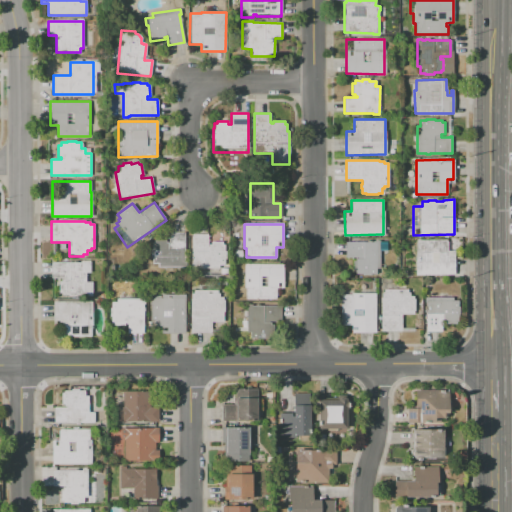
[(186,267),(152,267),(152,257),(150,257),(150,250),(152,250),(152,240),(168,240),(168,233),(185,233),(185,260),(186,260),(186,267)]
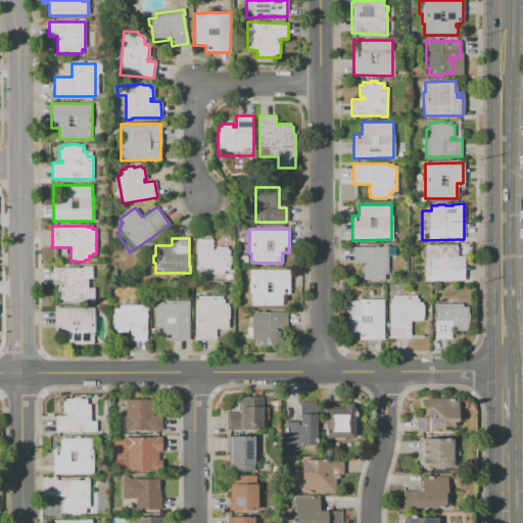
[(197,271),(196,239),(211,239),(212,249),(215,249),(215,247),(229,247),(230,256),(231,256),(231,264),(230,264),(230,272),(223,272),(223,274),(206,275),(205,271),(197,271)]
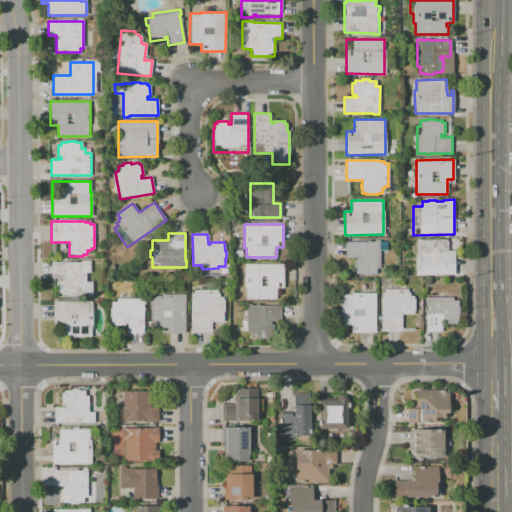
[(415,275),(415,240),(447,240),(447,251),(454,251),(454,275),(415,275)]
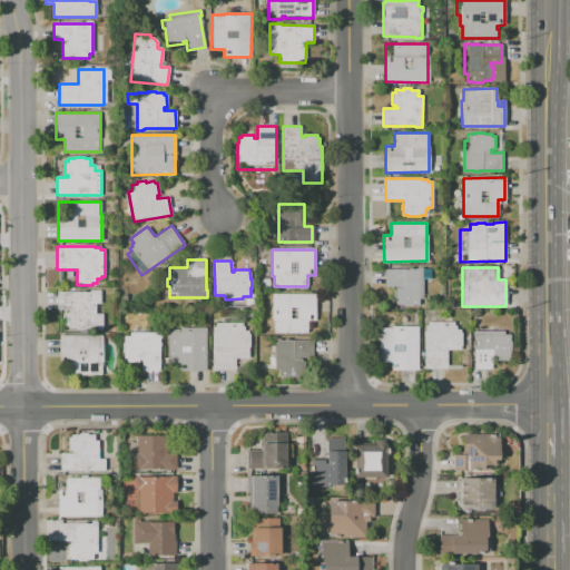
[(384,269),(431,268),(431,279),(423,279),(423,291),(425,291),(425,297),(420,297),(420,305),(396,306),(396,286),(385,287),(384,269)]
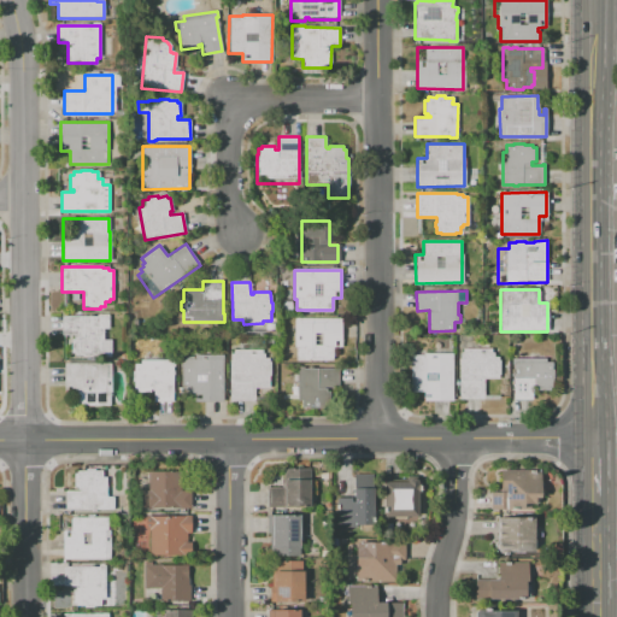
[(62,317),(97,317),(97,315),(107,315),(107,329),(104,329),(104,340),(111,340),(111,357),(104,357),(104,356),(93,356),(93,357),(82,357),(82,356),(74,356),(74,353),(71,353),(71,339),(74,339),(74,335),(62,335),(62,317)]
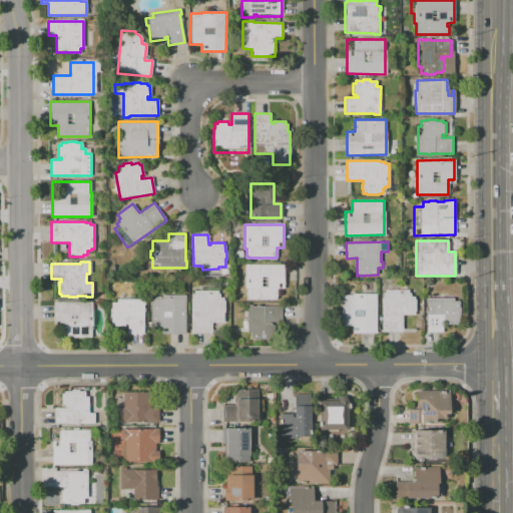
[(245,265),(284,265),(284,289),(277,289),(277,300),(245,300),(245,265)]
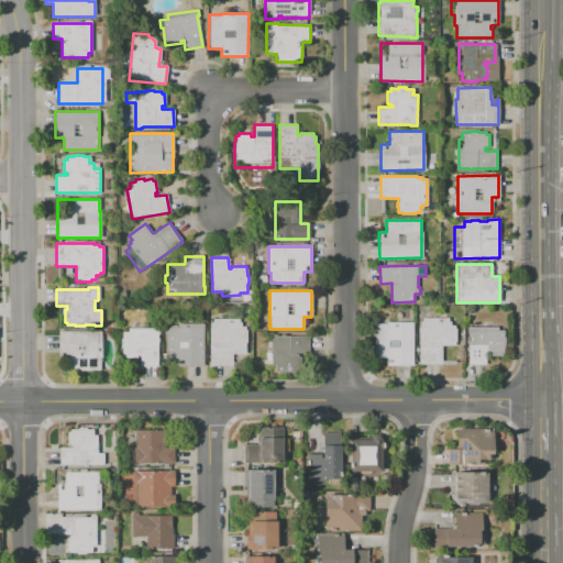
[(209,365),(209,341),(209,329),(210,329),(210,323),(212,322),(212,319),(239,318),(239,323),(241,322),(242,327),(245,327),(245,330),(246,330),(247,343),(245,343),(245,353),(232,354),(232,365),(209,365)]
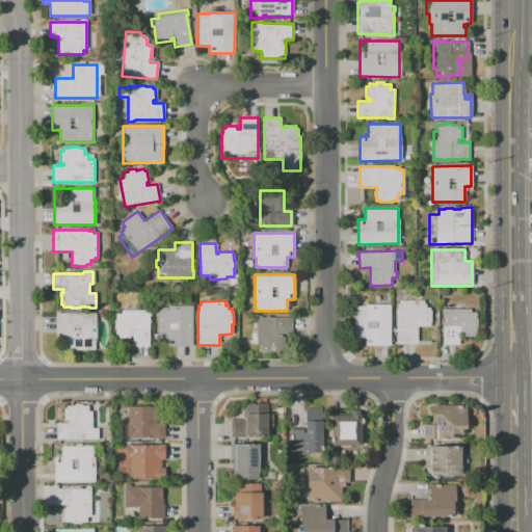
[(396,344),(396,310),(397,310),(397,304),(399,304),(399,300),(424,300),(424,303),(425,303),(425,308),(430,308),(430,311),(431,311),(431,323),(430,323),(430,327),(418,327),(418,344),(396,344)]
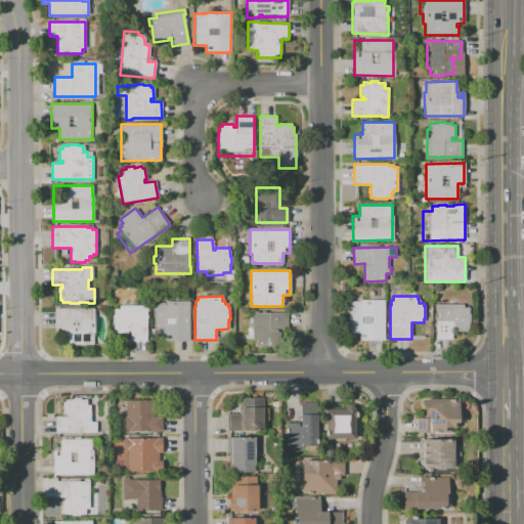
[(190,341),(165,341),(165,334),(155,335),(154,302),(189,301),(190,341)]
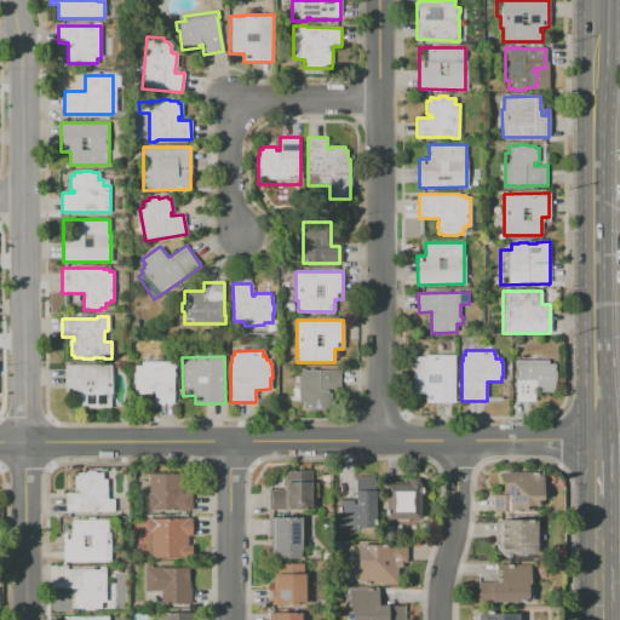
[(454,402),(425,402),(425,395),(413,395),(413,357),(425,357),(425,356),(454,356),(454,402)]
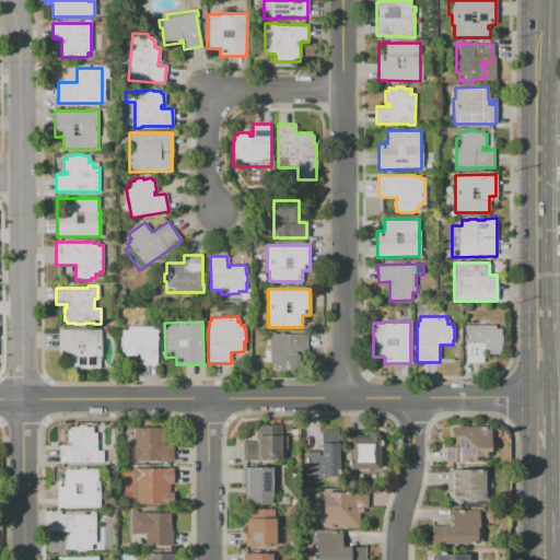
[(464,326),(494,325),(496,328),(501,328),(501,336),(502,336),(502,343),(501,343),(501,353),(483,353),(483,362),(465,363),(464,326)]
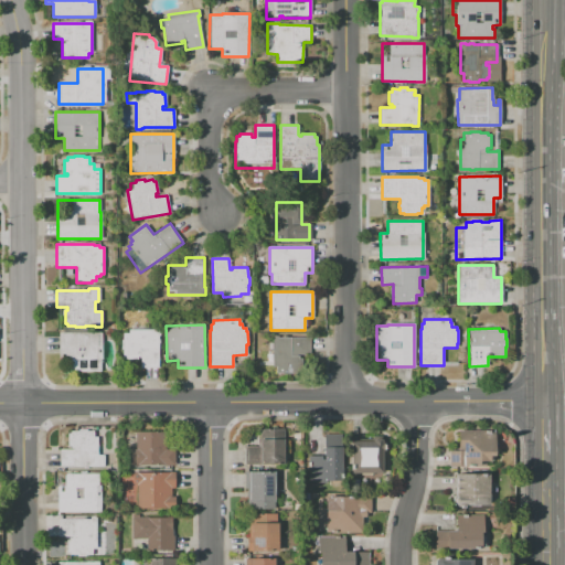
[(158,366),(141,368),(140,358),(139,358),(139,356),(138,356),(138,359),(123,360),(123,349),(121,349),(121,340),(123,340),(123,333),(128,333),(128,329),(159,329),(158,366)]
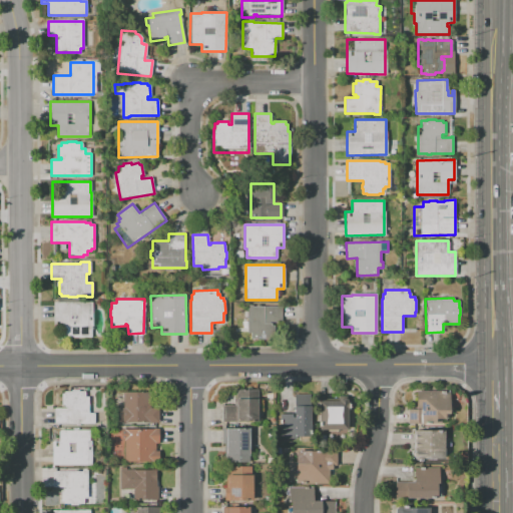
[(90,337),(53,337),(53,302),(92,302),(92,326),(90,326),(90,337)]
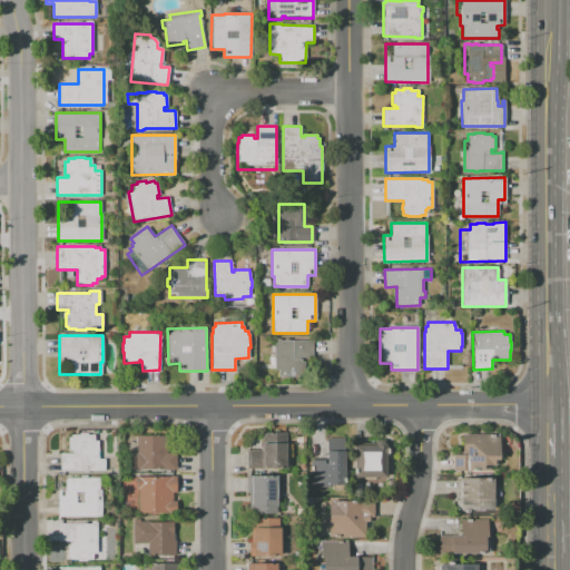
[(274,341),(313,341),(313,359),(302,359),(302,362),(305,362),(305,376),(293,376),(278,376),(278,370),(275,370),(275,355),(274,355),(274,341)]
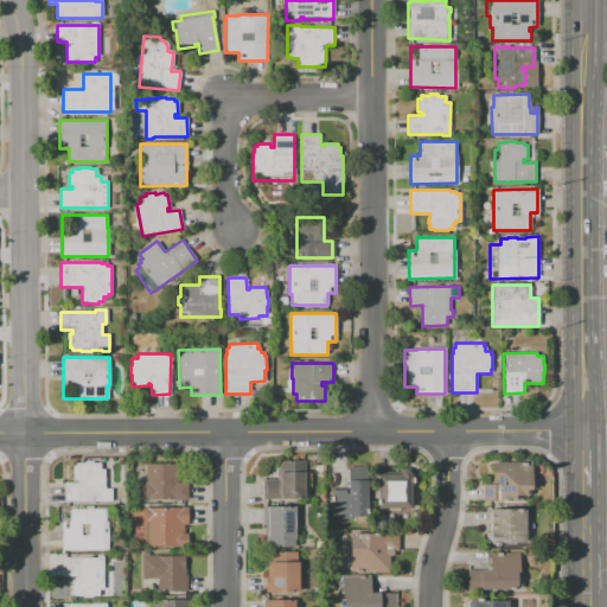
[(63,502),(63,483),(76,483),(76,478),(72,478),(72,465),(76,465),(76,462),(84,462),(84,461),(94,461),(94,462),(101,462),(101,470),(106,470),(106,489),(112,489),(112,502),(63,502)]
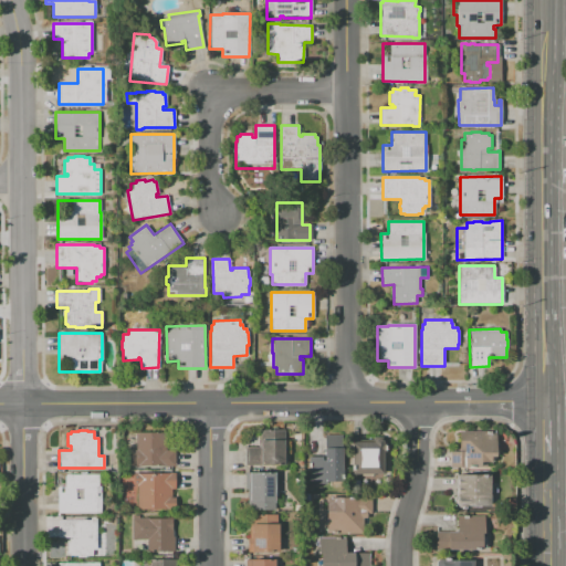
[(284,465),(244,465),(244,447),(259,447),(259,440),(261,440),(261,430),(284,430),(284,465)]
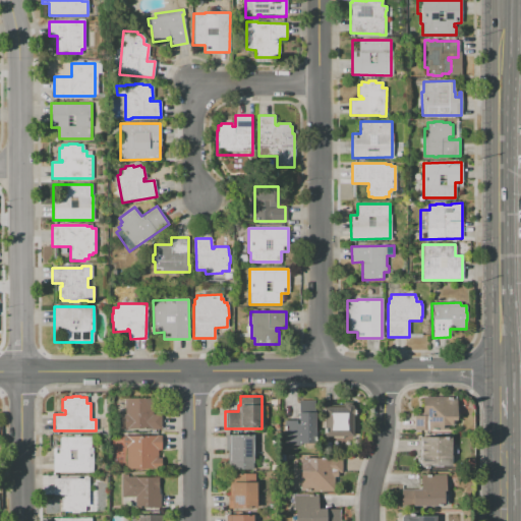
[(422,397),(456,397),(456,419),(452,419),(452,425),(442,425),(442,430),(414,430),(414,415),(422,415),(422,397)]
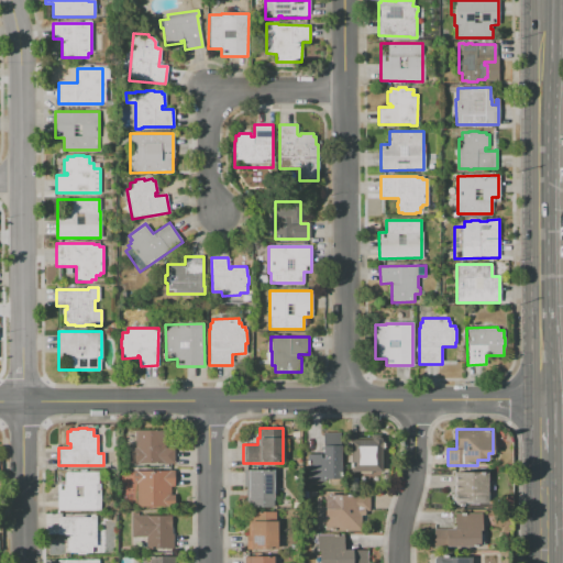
[(129,464),(129,448),(135,448),(135,430),(174,430),(173,464),(129,464)]
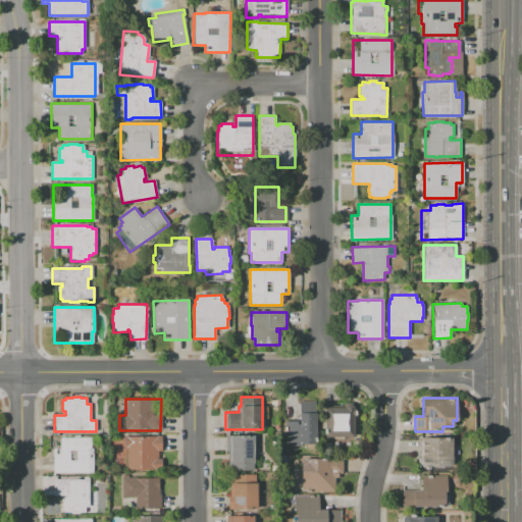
[(284,445),(284,421),(297,421),(297,424),(299,424),(299,413),(300,413),(300,401),(316,402),(315,445),(284,445)]
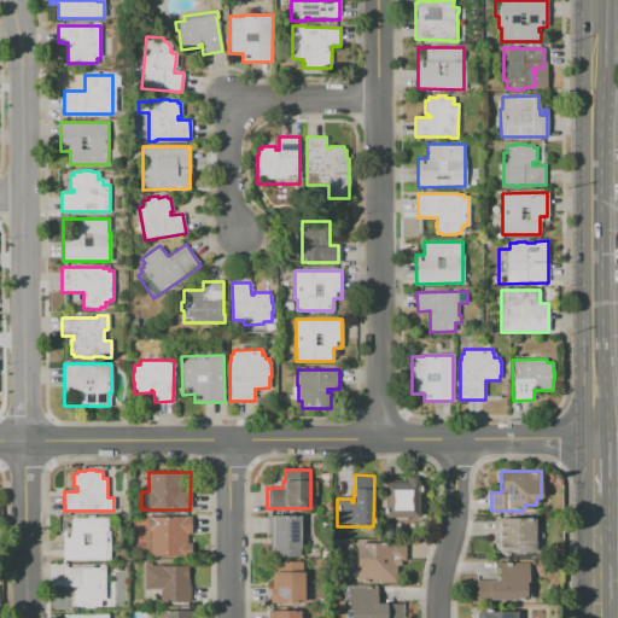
[(384,482),(408,482),(408,479),(419,479),(419,517),(383,517),(384,482)]
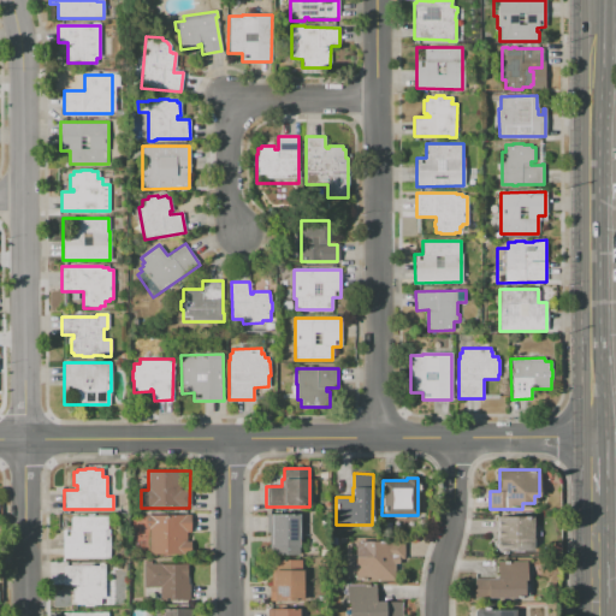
[(131,515),(191,515),(191,533),(188,533),(188,543),(191,543),(190,554),(131,554),(131,515)]
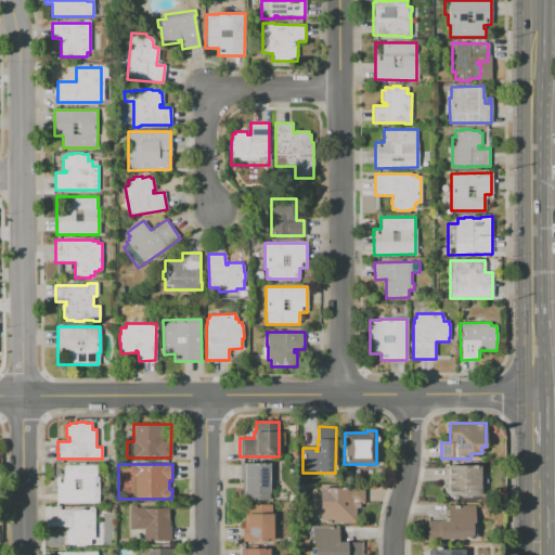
[(245,464),(270,464),(270,500),(252,500),(252,491),(244,491),(245,464)]
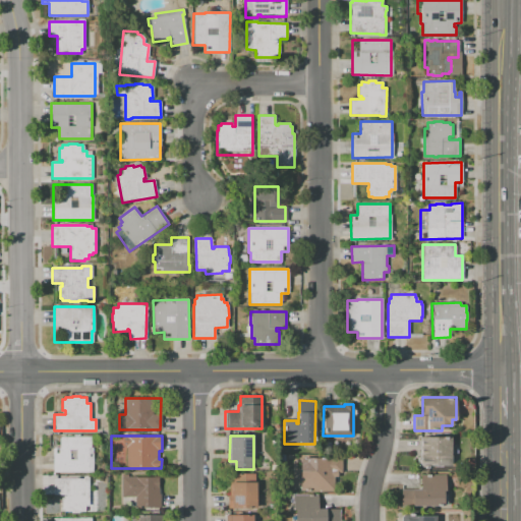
[(53,471),(53,448),(60,448),(60,437),(93,437),(93,471),(53,471)]
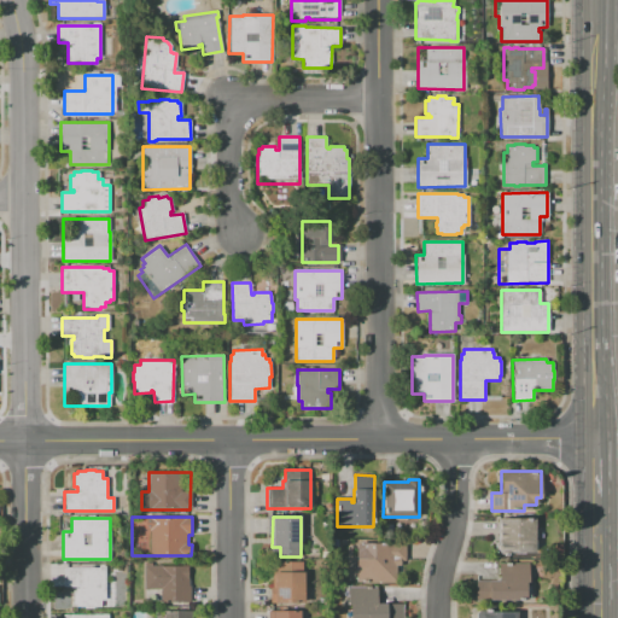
[(534,551),(497,549),(499,518),(535,518),(534,551)]
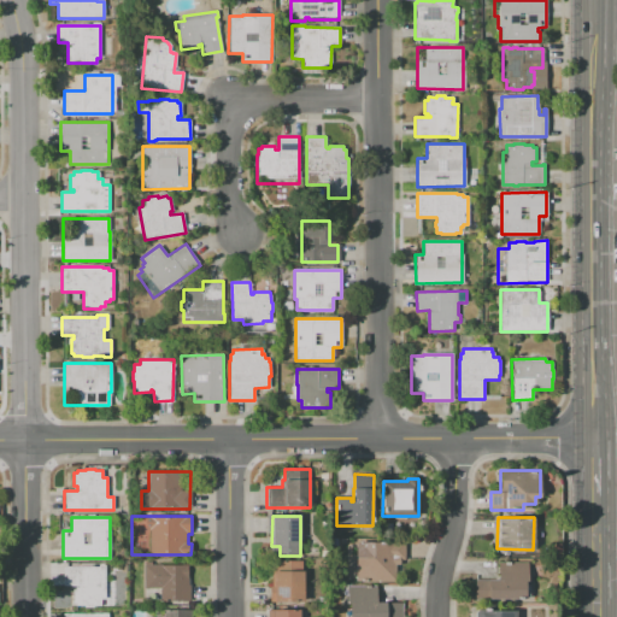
[(356,581),(357,547),(372,547),(372,542),(405,542),(405,559),(394,559),(394,581),(356,581)]
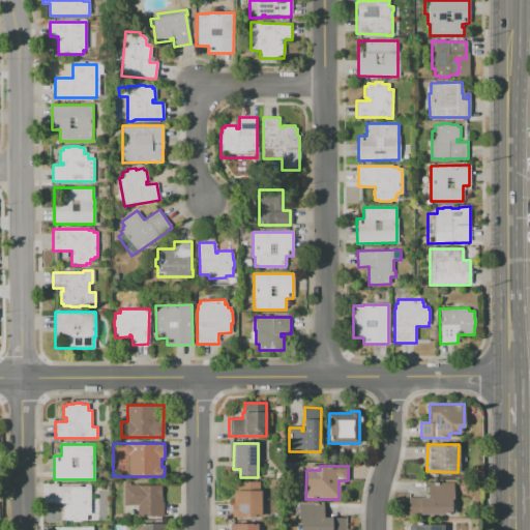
[(261,517),(231,517),(231,501),(234,501),(234,481),(261,481),(261,517)]
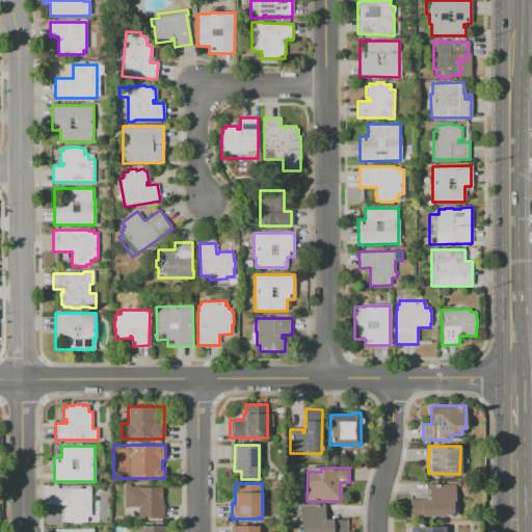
[(409,515),(409,499),(429,499),(429,486),(454,487),(454,501),(453,501),(453,516),(409,515)]
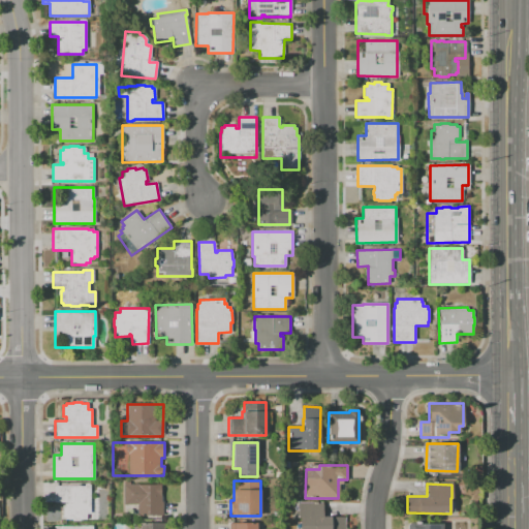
[(54,486),(84,486),(84,485),(90,485),(91,515),(87,515),(87,521),(80,521),(80,522),(70,522),(70,521),(64,521),(64,518),(62,519),(62,505),(64,505),(64,502),(55,502),(54,486)]
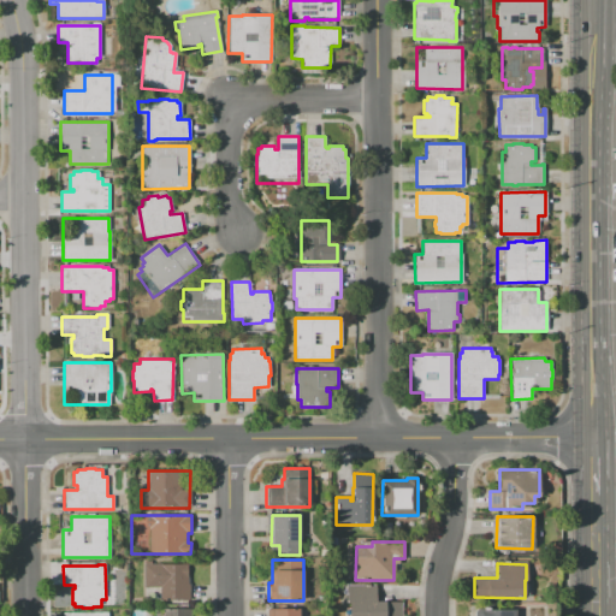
[(143,564),(188,566),(188,585),(190,585),(190,602),(160,602),(160,590),(143,590),(143,564)]
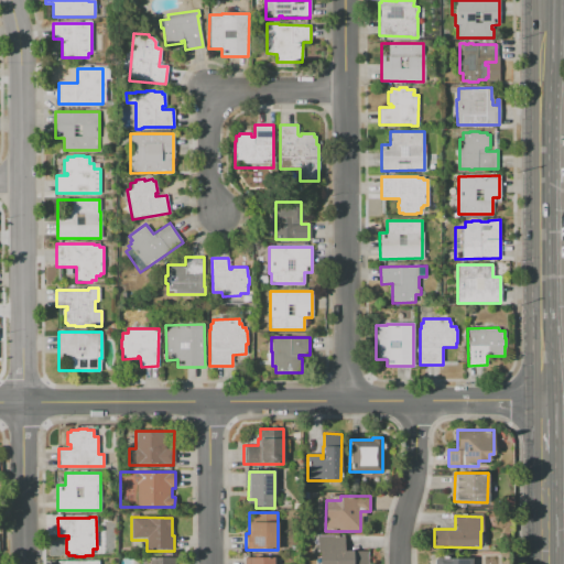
[(317,563),(317,556),(320,556),(320,553),(318,553),(318,534),(344,535),(344,551),(368,551),(368,563),(317,563)]
